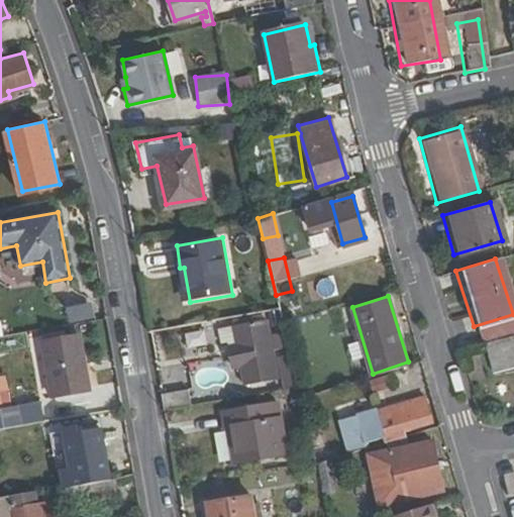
[(350,306),(338,309),(356,377),(369,373),(350,306)]
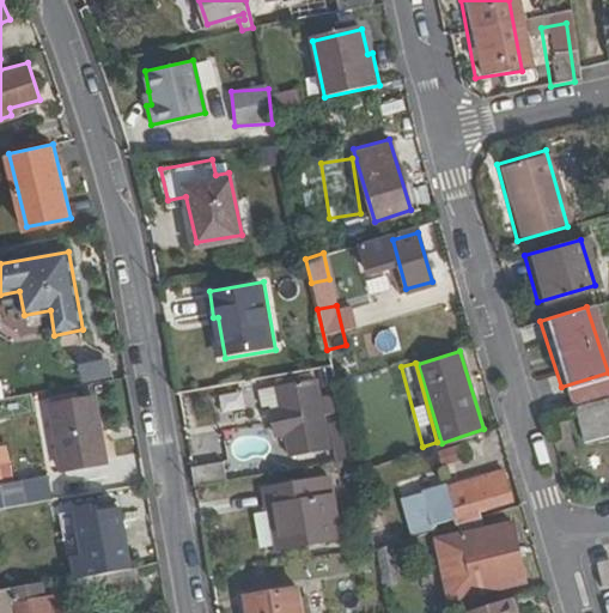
[(314,378),(275,384),(279,407),(270,408),(275,432),(285,430),(290,453),(328,444),(318,402),(324,400),(323,392),(317,393),(314,378)]
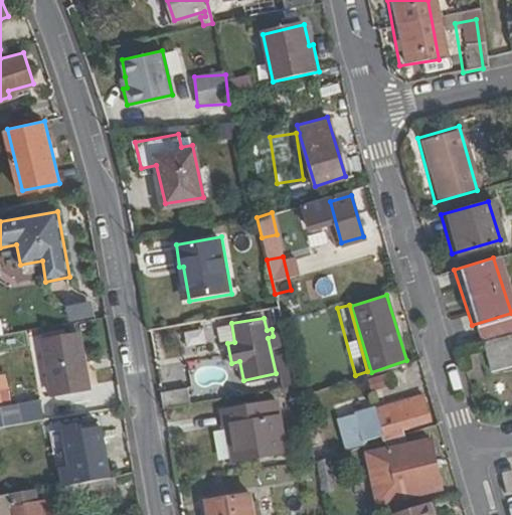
[(204,330),(185,333),(187,347),(206,345),(204,330)]
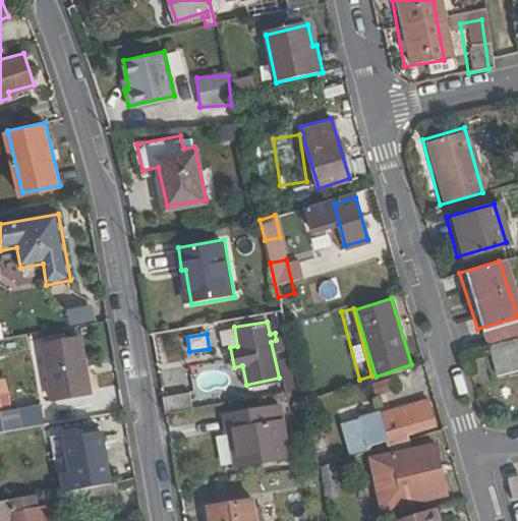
[(76,337),(43,342),(53,398),(92,392),(83,348),(78,349),(76,337)]
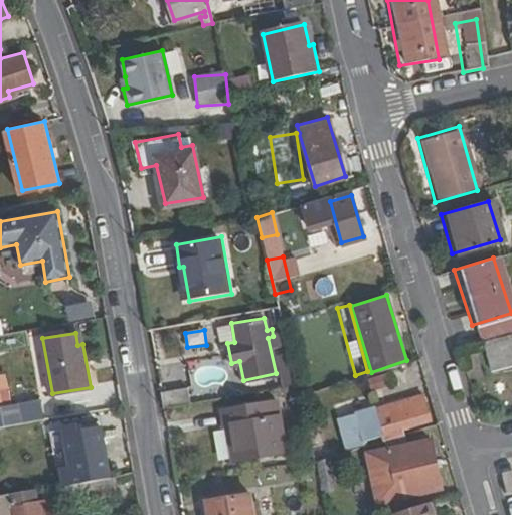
[(285,386),(297,384),(287,344),(275,347),(285,386)]
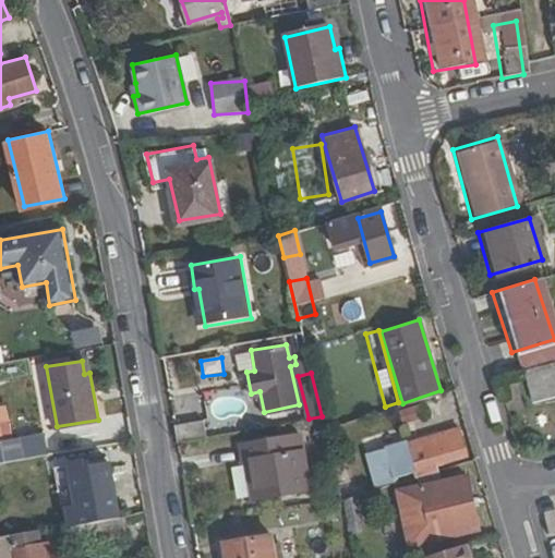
[(3,407),(0,407),(0,460),(47,452),(43,432),(2,439),(0,427),(0,422),(7,421),(3,407)]
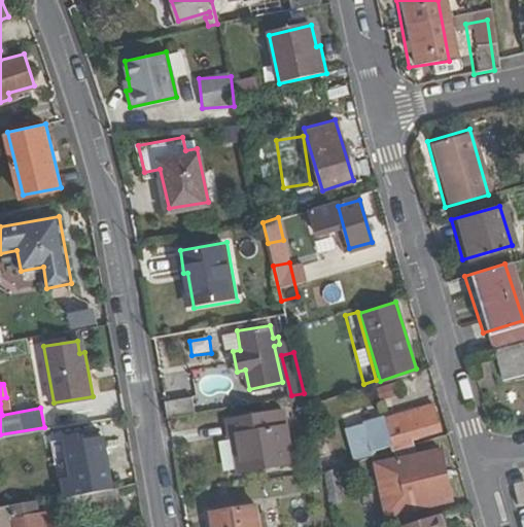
[(164,399),(167,417),(195,412),(191,394),(164,399)]
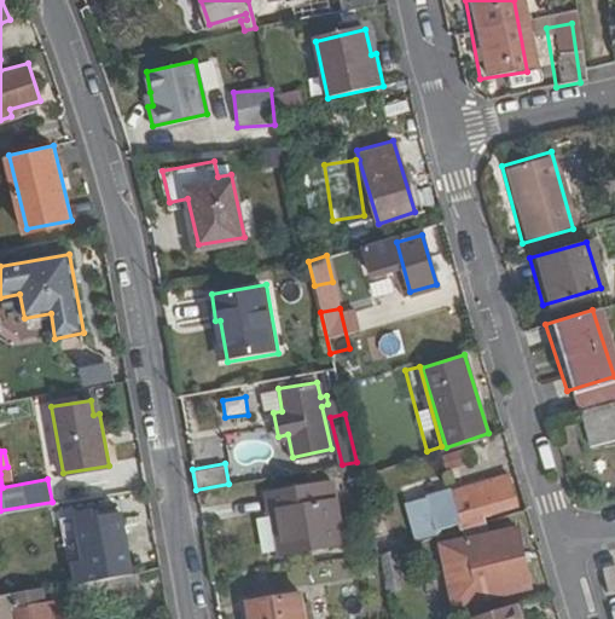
[(454,521),(457,530),(518,510),(508,473),(468,480),(401,502),(411,537),(434,532),(433,527),(454,521)]
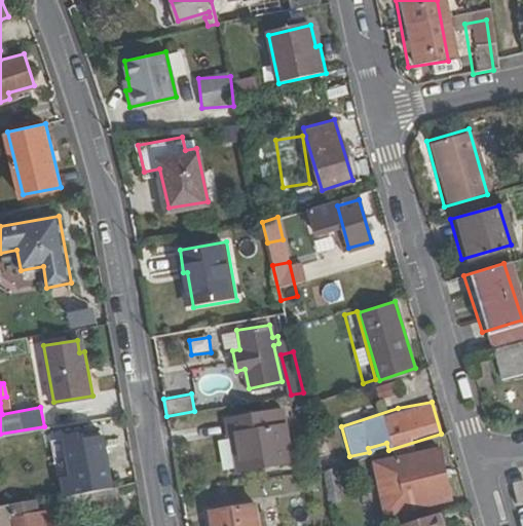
[(63,403),(40,407),(44,426),(67,422),(63,403)]
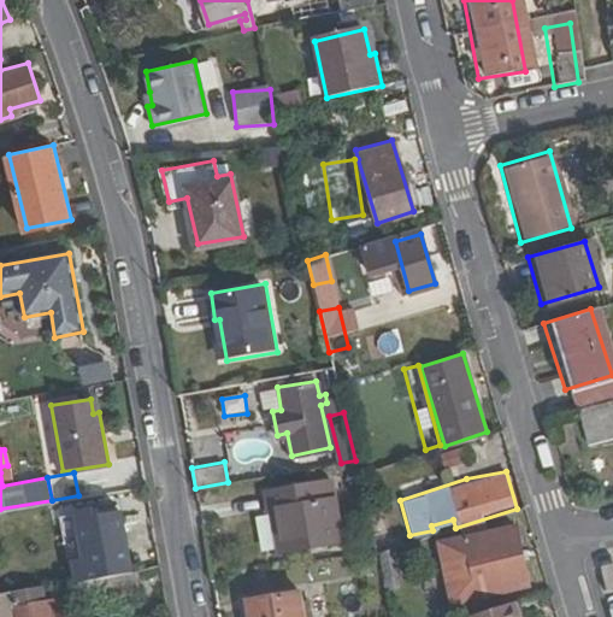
[(329,480),(265,491),(267,512),(276,511),(283,548),(341,539),(329,480)]
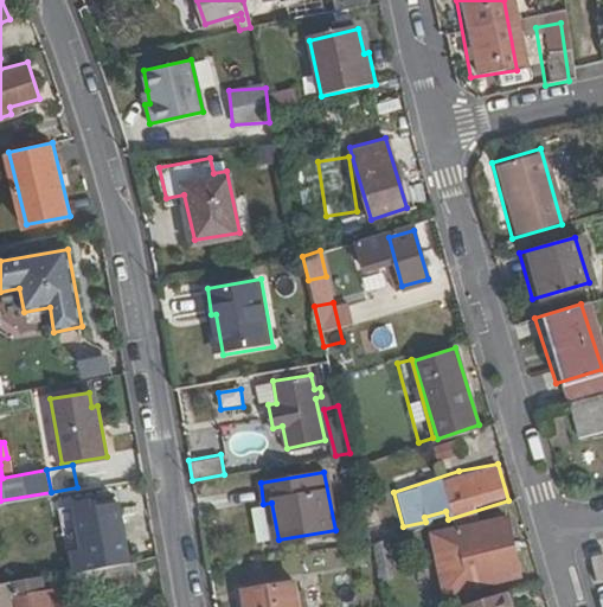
[(117,500),(74,509),(82,549),(123,541),(117,500)]
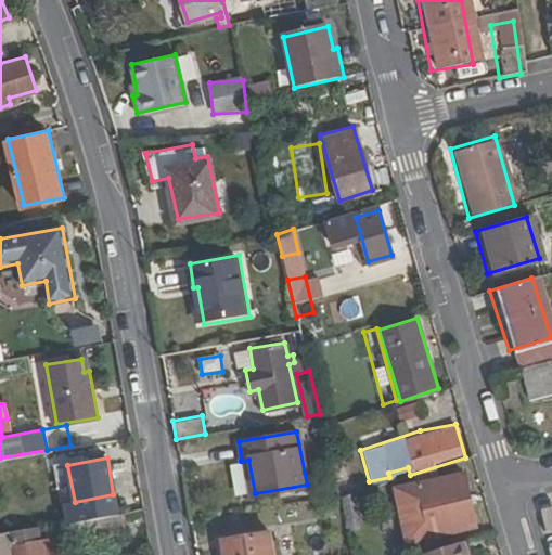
[(248,460),(241,461),(246,495),(255,493),(248,460)]
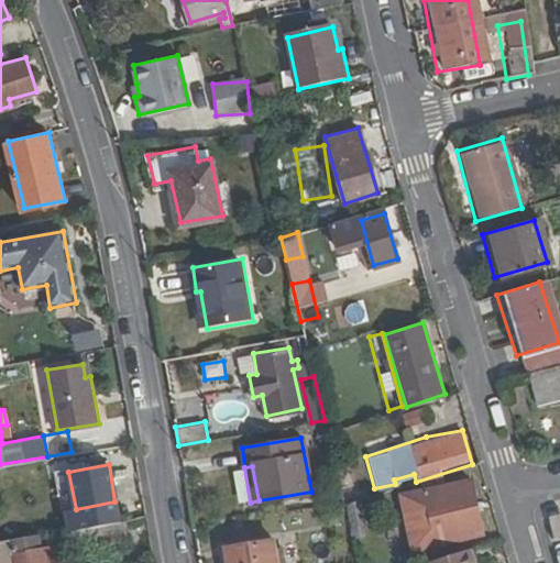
[(343,500),(344,504),(357,500),(350,468),(337,472),(343,500)]
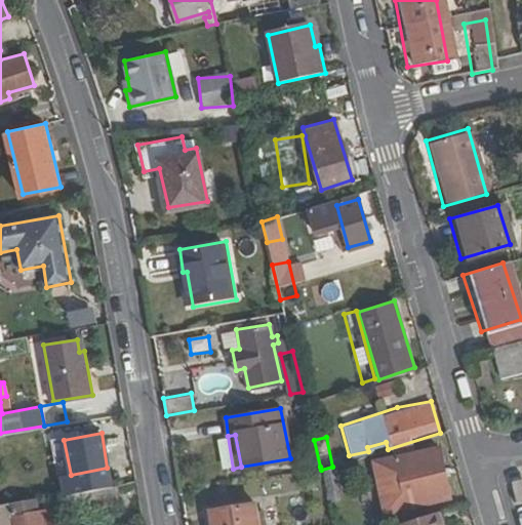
[(436,448),(394,457),(398,475),(390,477),(391,483),(380,485),(386,510),(448,496),(436,448)]
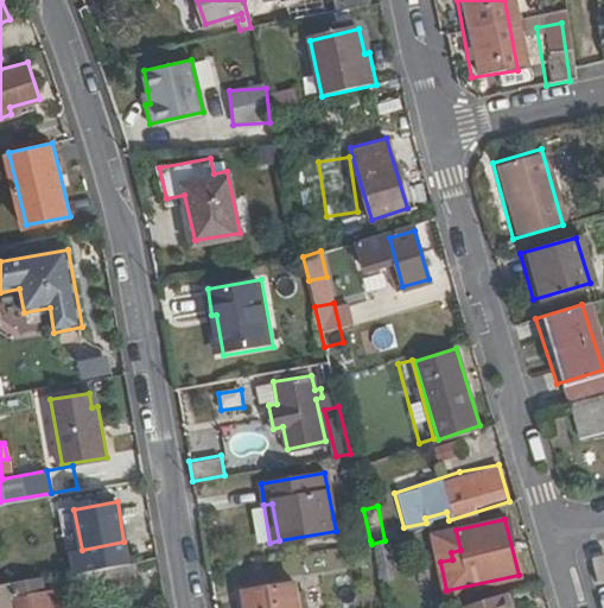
[(434,533),(440,562),(452,559),(451,552),(461,550),(456,530),(434,533)]
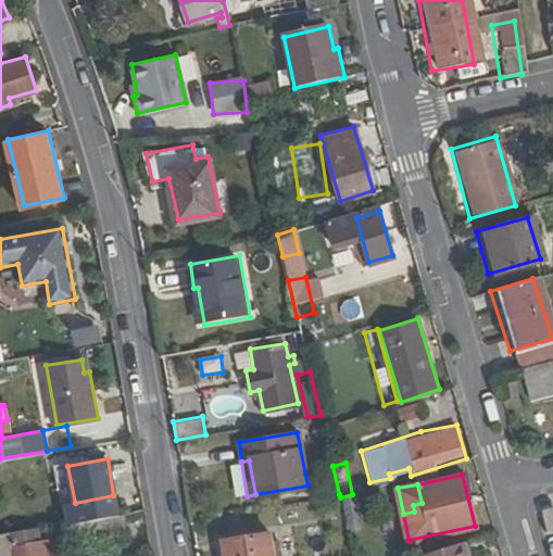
[(75,503),(65,505),(68,520),(71,520),(89,516),(116,512),(113,495),(75,503)]
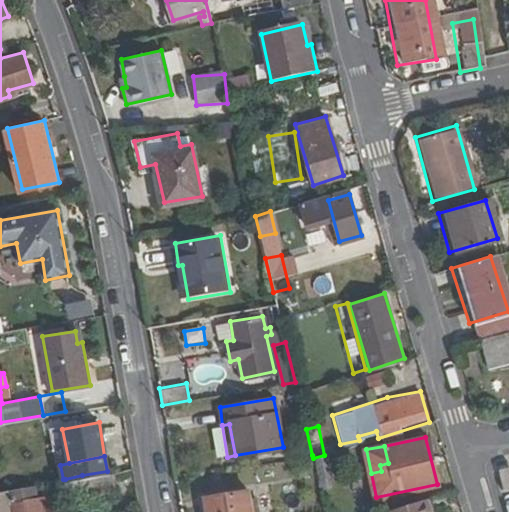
[(107,471),(82,475),(86,493),(116,487),(113,470),(107,471)]
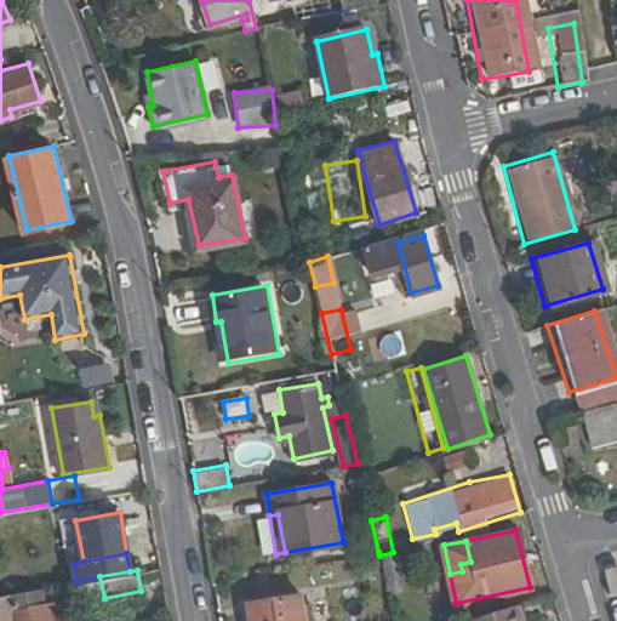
[(0,620),(62,620),(60,602),(44,605),(40,587),(0,596),(0,620)]
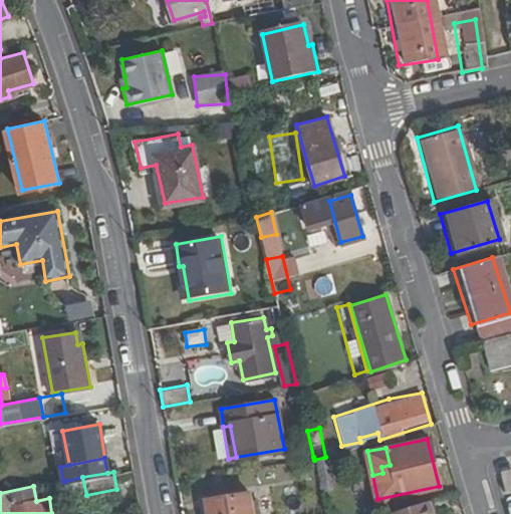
[(250,513),(248,493),(204,501),(206,513),(250,513)]
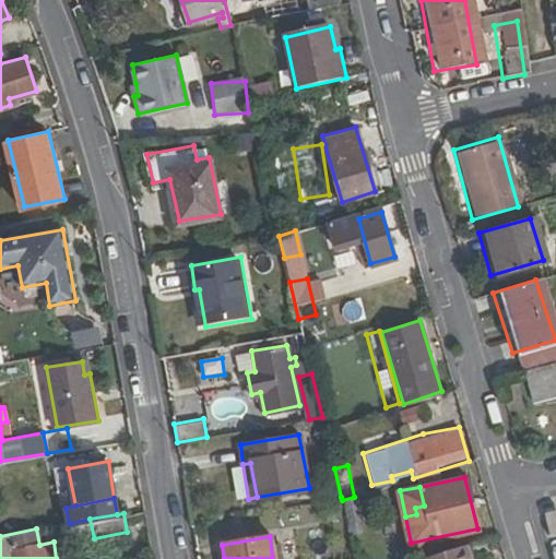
[(425,558),(471,558),(466,543),(425,558)]
